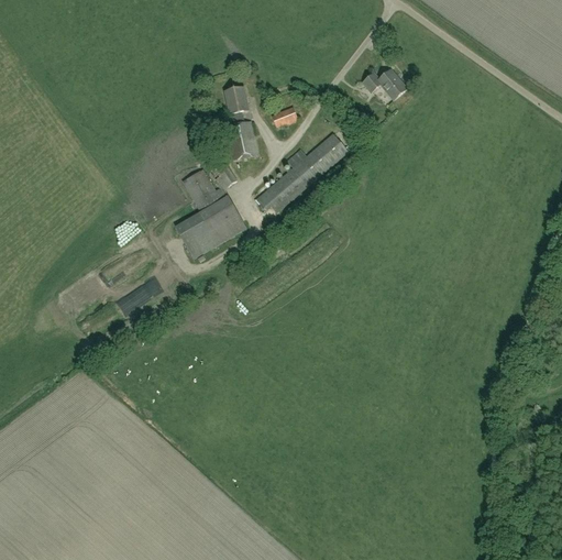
[(393,98),(407,87),(390,67),(378,77),(374,72),(362,80),(371,91),(381,83),(393,98)]
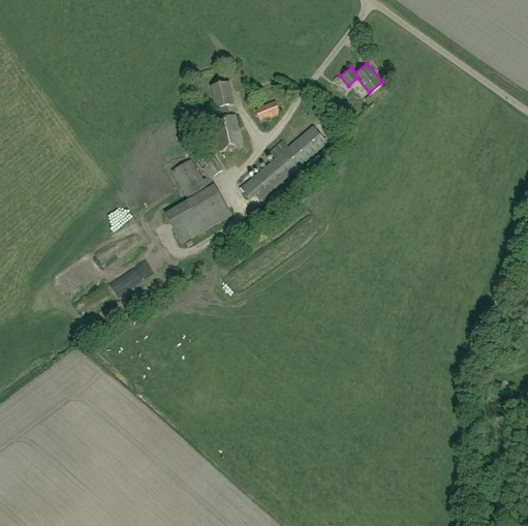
[(219,148),(242,144),(235,112),(228,113),(226,102),(233,101),(228,80),(211,84),(215,104),(217,104),(219,115),(212,117),(219,148)]
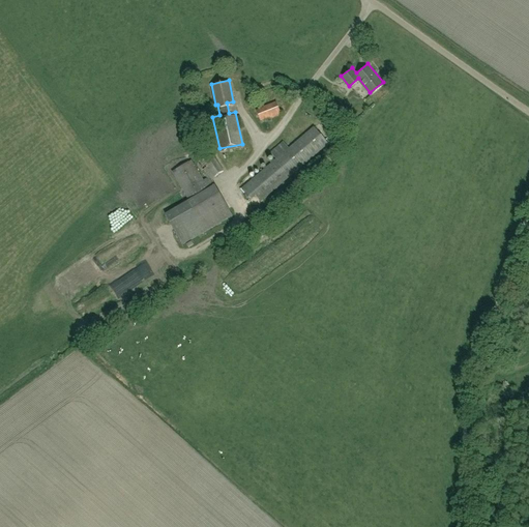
[(280,111),(275,98),(262,104),(263,105),(256,107),(260,117),(269,114),(269,115),(280,111)]
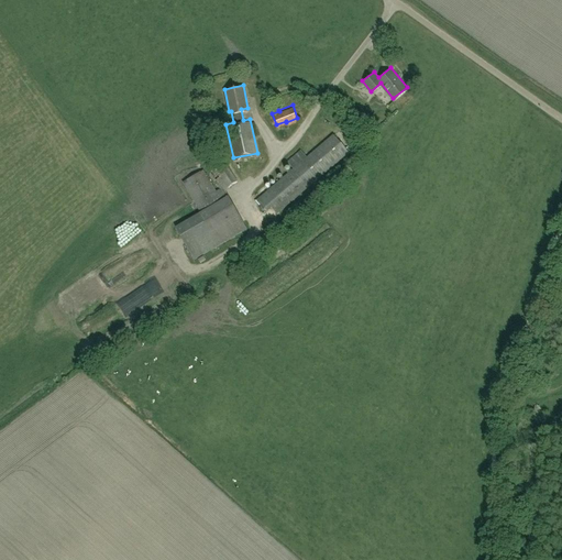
[(271,215),(348,150),(332,132),(306,154),(300,149),(287,160),(293,166),(255,197),(271,215)]
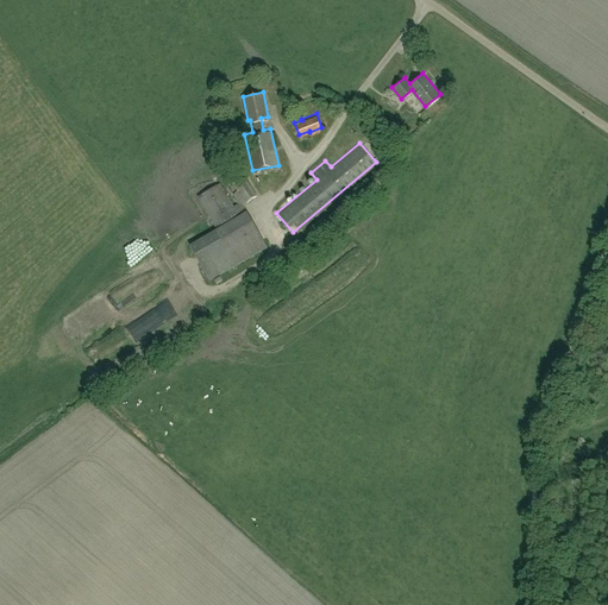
[(246,200),(256,194),(242,174),(232,181),(246,200)]
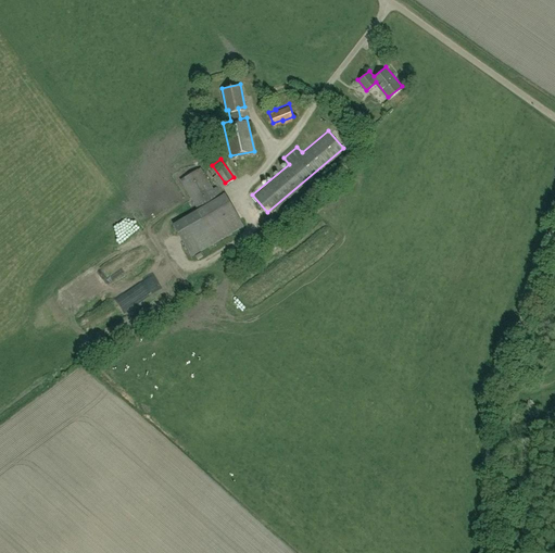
[(212,187),(200,166),(179,178),(198,208),(173,223),(191,254),(242,224),(218,184),(212,187)]
